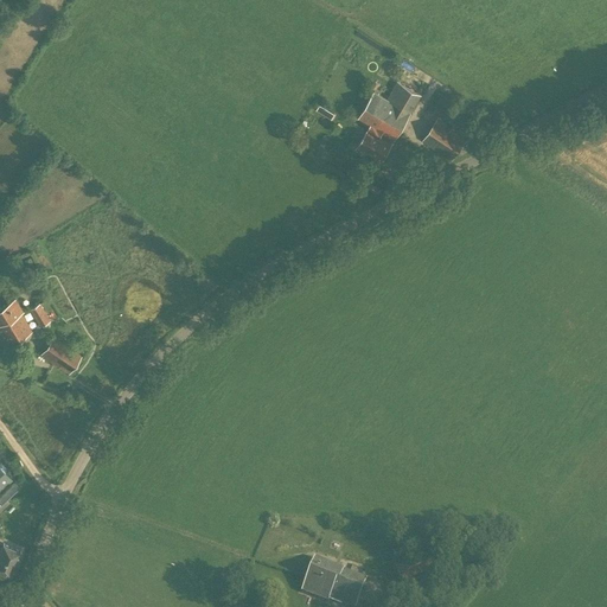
[(374,91),(359,116),(371,123),(383,132),(395,139),(409,114),(421,94),(397,81),(388,98),(374,91)]
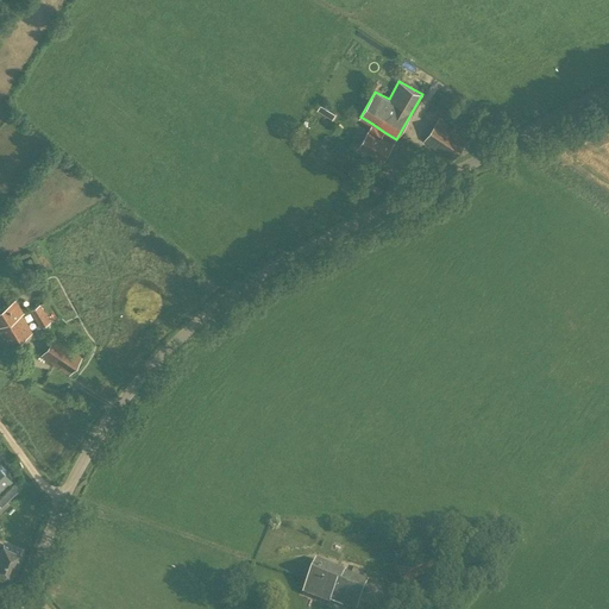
[(431,105),(449,115),(456,102),(438,92),(431,105)]
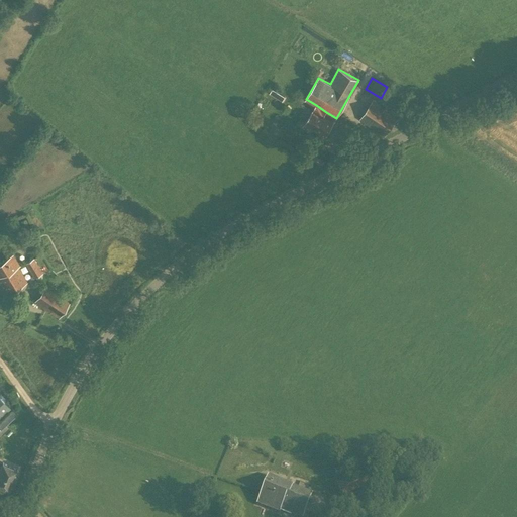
[(373,101),(360,119),(385,135),(405,104),(389,93),(383,101),(379,99),(377,103),(373,101)]
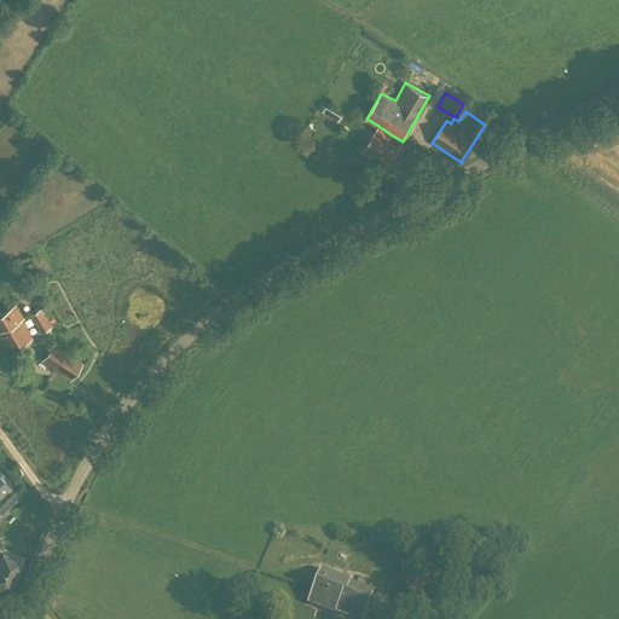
[(375,132),(365,148),(389,162),(399,146),(387,139),(391,134),(379,126),(375,132)]
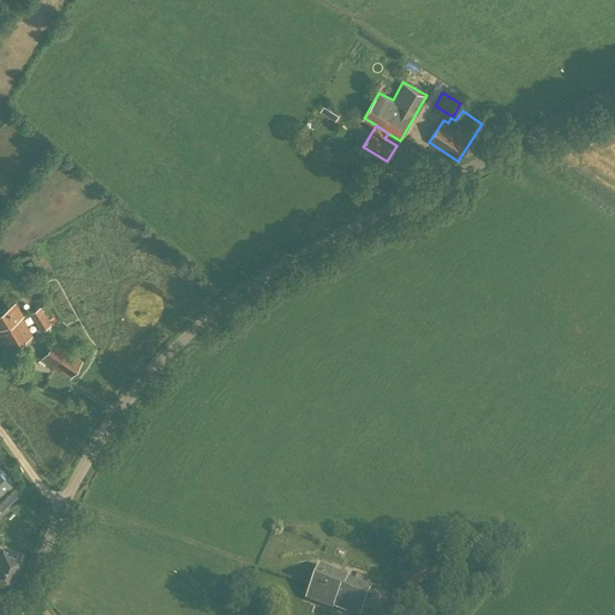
[(0,342),(5,351),(31,334),(22,318),(24,317),(16,302),(0,310),(0,342)]
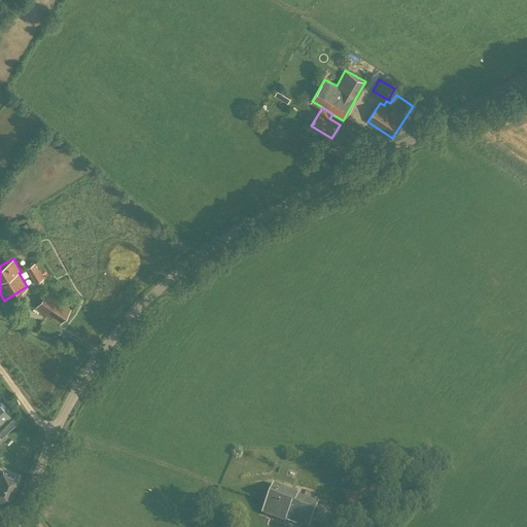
[(26,268),(34,282),(43,277),(34,262),(26,268)]
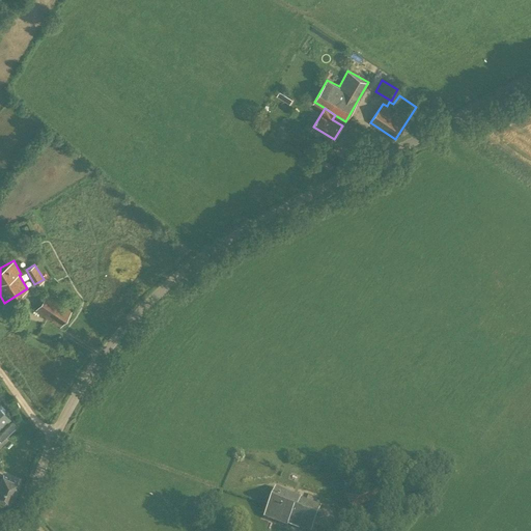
[(35,310),(60,327),(72,311),(47,294),(35,310)]
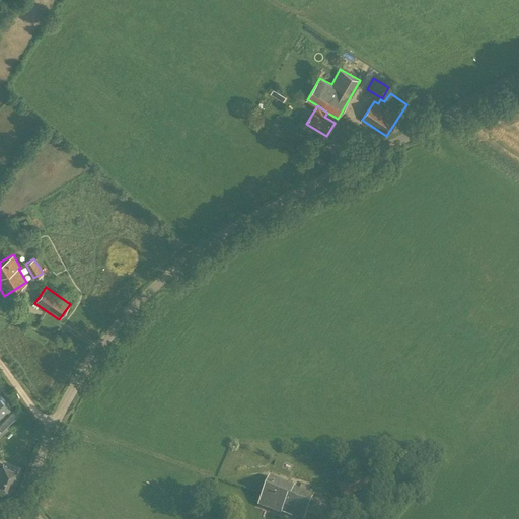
[(0,397),(0,418),(9,409),(0,397)]
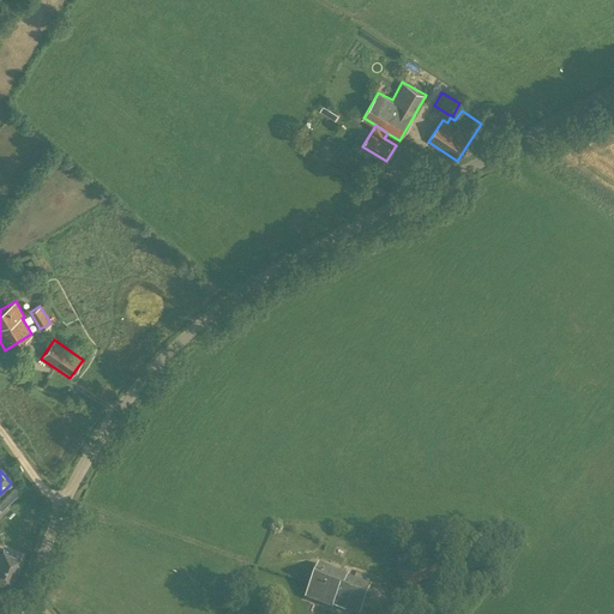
[(0,499),(0,511),(19,493),(14,487),(0,499)]
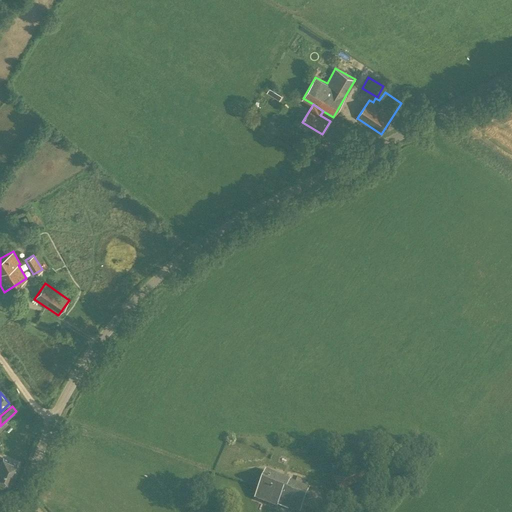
[(0,480),(8,484),(17,464),(2,458),(0,463),(0,480)]
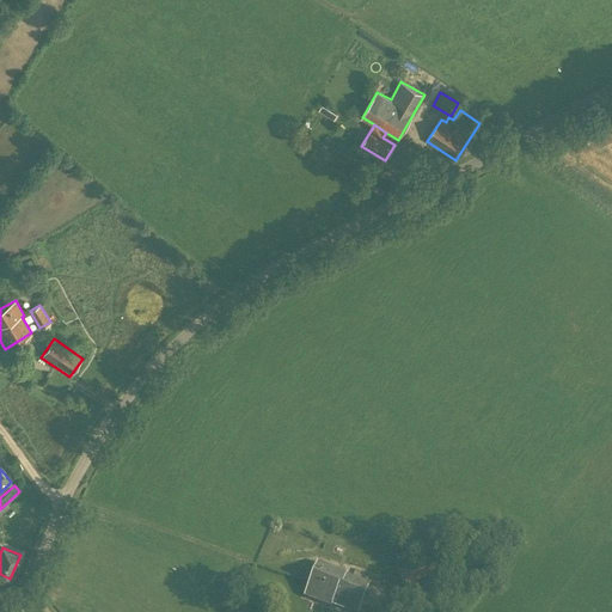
[(412,561),(409,550),(396,555),(399,565),(412,561)]
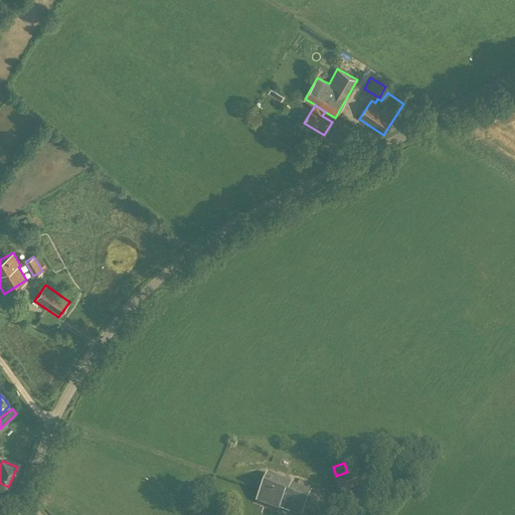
[(278,511),(279,508),(298,514),(300,514),(310,491),(267,474),(255,502),(278,511)]
